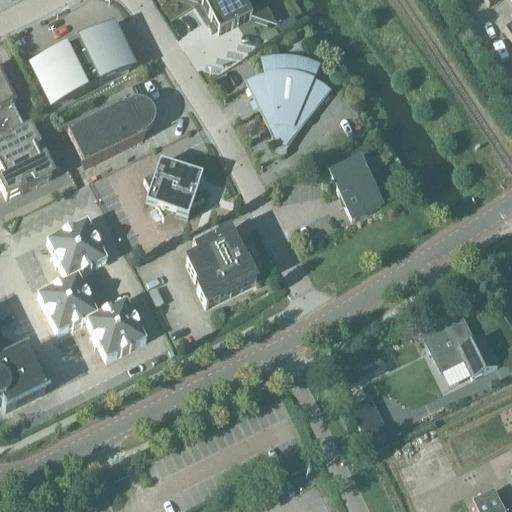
[(273,25),(260,0),(186,0),(202,6),(213,27),(208,29),(211,36),(217,34),(218,38),(251,22),(268,28),(273,25)]
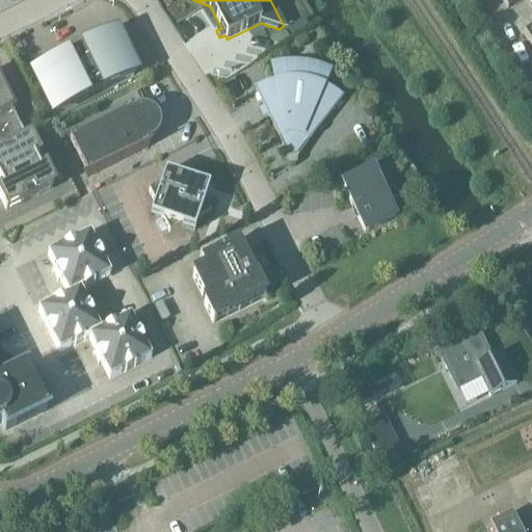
[(531,0),(502,0),(508,9),(522,0),(526,0),(531,8),(531,0)]
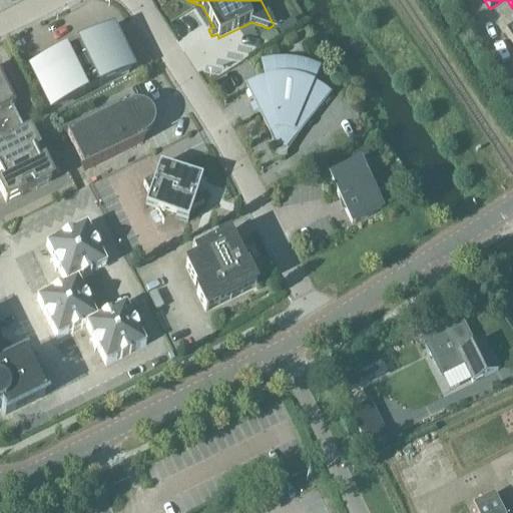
[(110,33),(72,52),(92,91),(129,73),(110,33)]
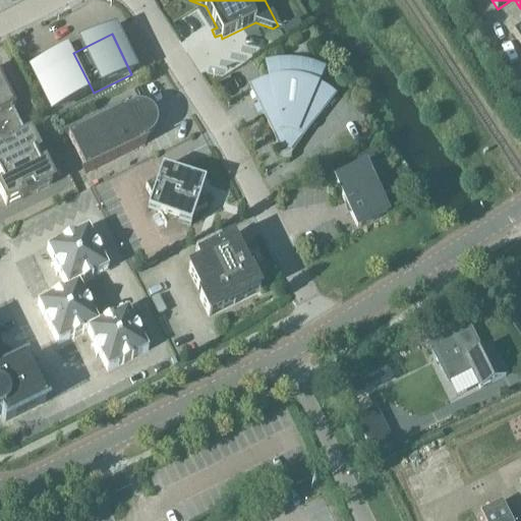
[(94,93),(73,53),(35,71),(55,112),(94,93)]
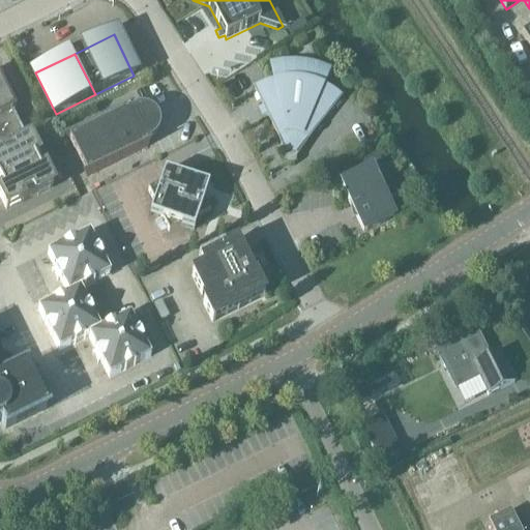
[(265,85),(255,89),(278,136),(288,154),(295,155),(308,139),(341,98),(331,92),(323,88),(330,72),(318,68),(306,65),(295,64),(284,64),(271,66),(274,83),(265,85)]
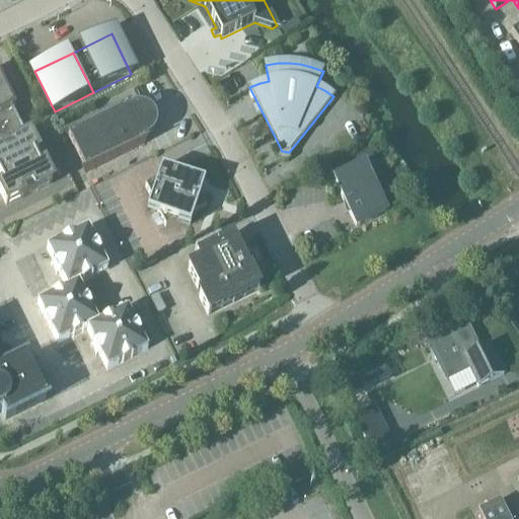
[(0,135),(20,126),(13,112),(16,109),(0,77),(0,135)]
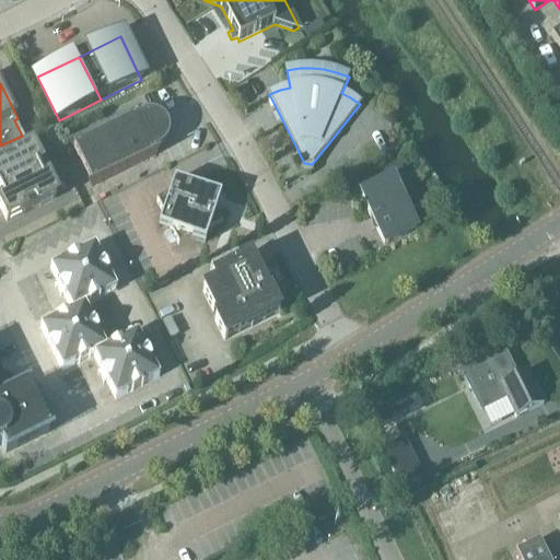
[(143,117),(142,117),(137,120),(136,118),(137,118),(136,116),(72,148),(73,149),(92,187),(92,188),(155,156),(155,155),(154,155),(153,153),(159,151),(162,149),(163,149),(164,148),(166,144),(166,143),(167,140),(168,139),(168,137),(168,133),(168,132),(168,130),(168,129),(167,126),(166,125),(164,123),(162,120),(160,118),(156,117),(154,116),(152,116),(150,116),(147,116),(143,117)]
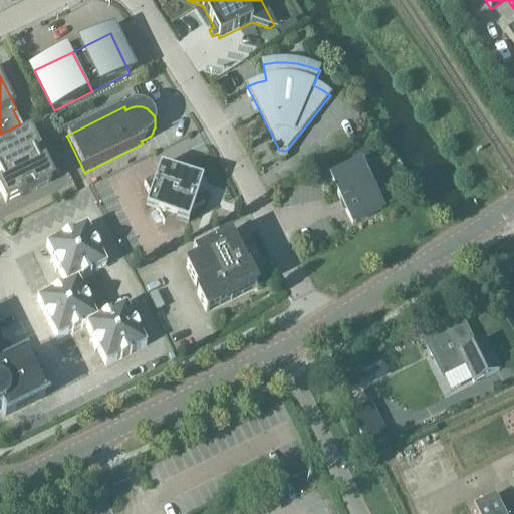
[(20,124),(0,134),(0,179),(40,160),(29,137),(27,138),(20,124)]
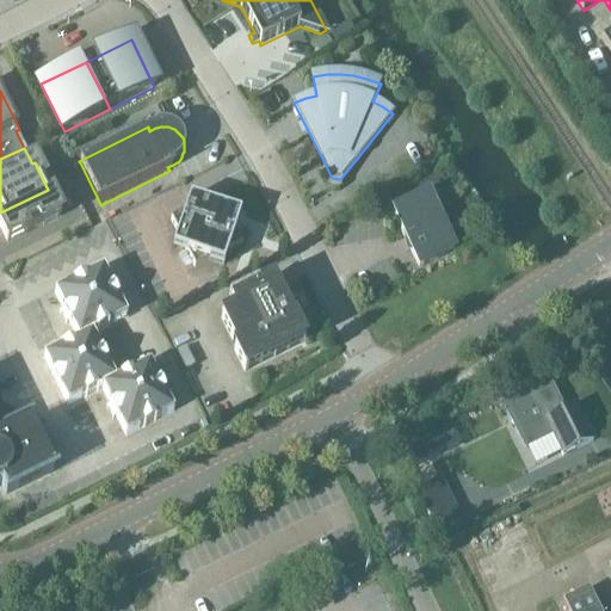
[(407,208),(393,215),(420,269),(455,251),(446,233),(458,227),(434,179),(401,196),(407,208)]
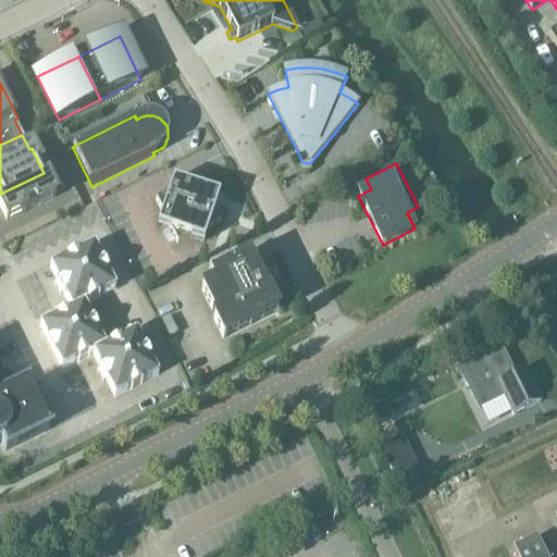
[(44,173),(0,194),(0,206),(8,221),(56,197),(44,173)]
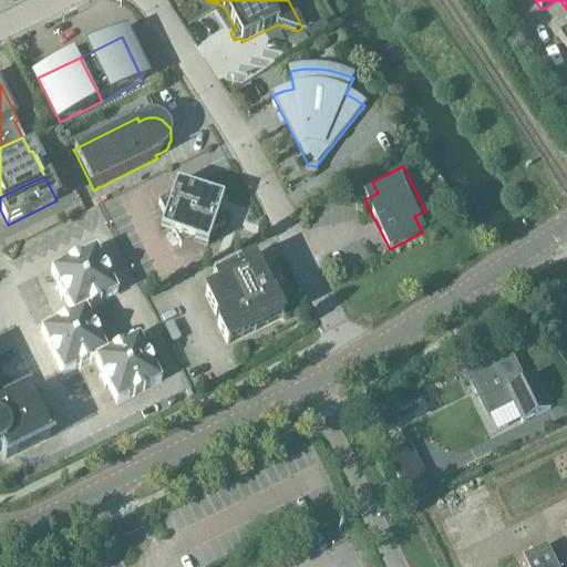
[(172,198),(158,205),(165,217),(161,232),(174,236),(181,249),(194,243),(208,247),(213,234),(226,227),(219,214),(224,200),(210,196),(204,183),(191,189),(176,184),(172,198)]
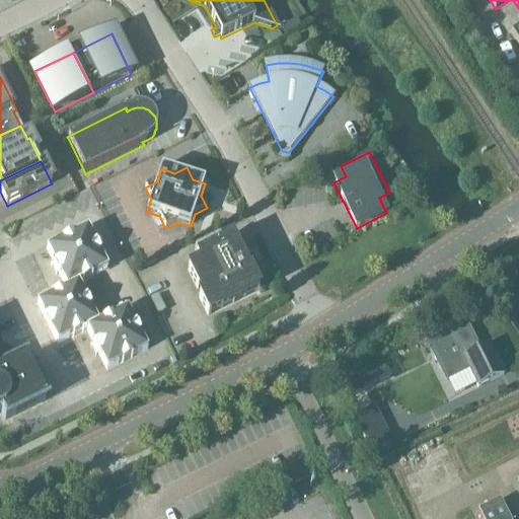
[(121,232),(137,226),(129,206),(113,212),(121,232)]
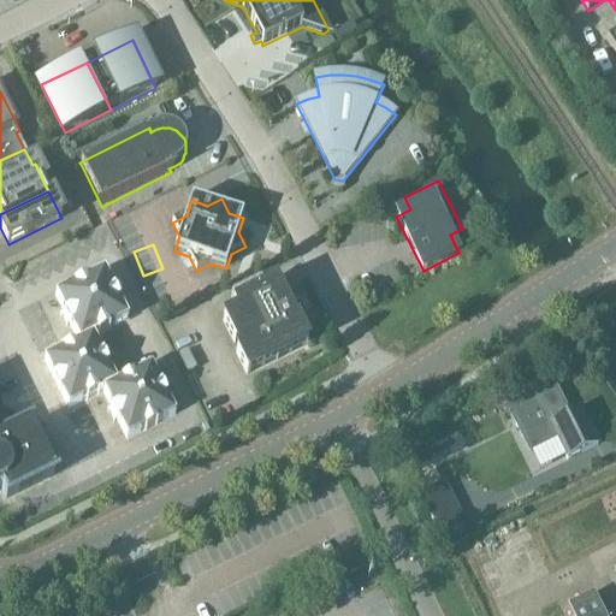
[(57,295),(80,343),(80,344),(94,337),(129,320),(105,272),(57,295)]
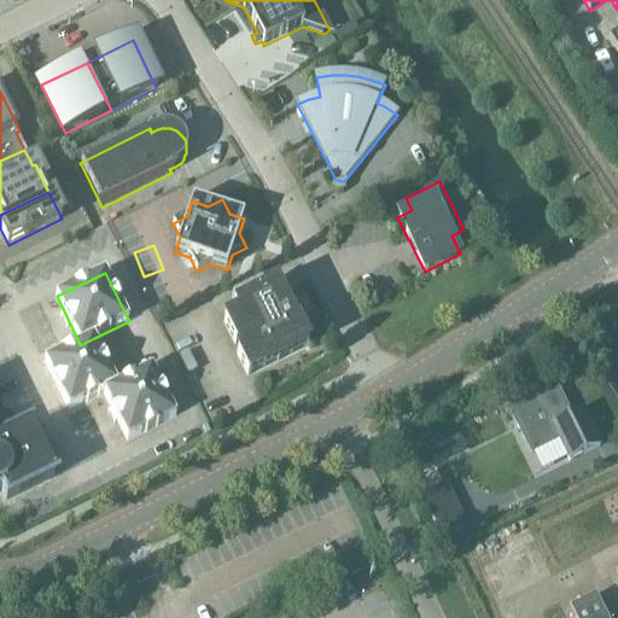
[(238,316),(225,322),(240,354),(237,355),(248,377),(308,347),(297,325),(295,326),(279,295),(266,302),(261,291),(232,305),(232,307),(233,307),(238,316)]
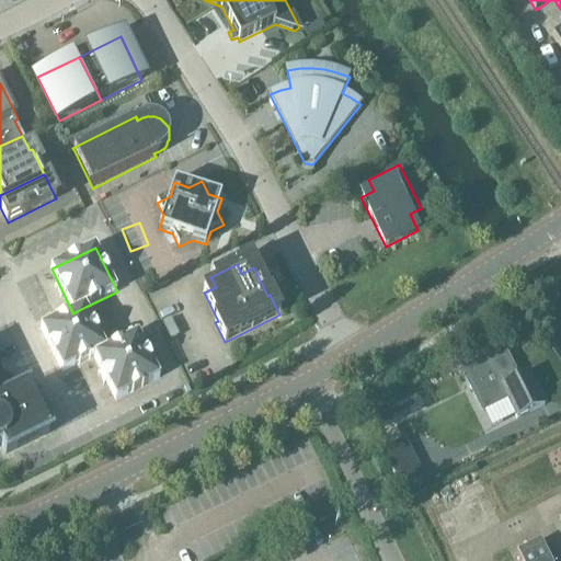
[(94,357),(94,356),(106,351),(86,307),(72,313),(72,312),(41,329),(63,373),(94,357)]
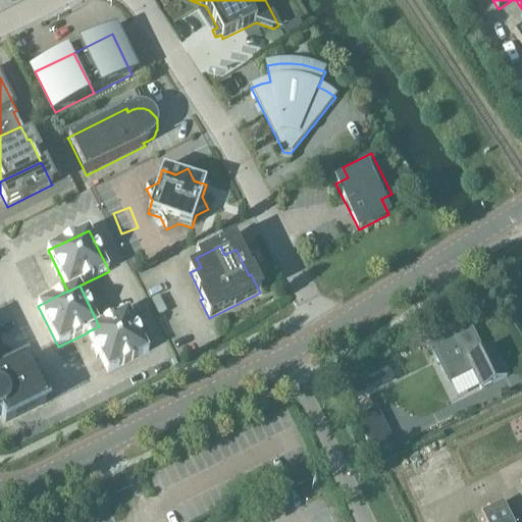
[(99,326),(88,331),(88,332),(108,372),(149,353),(128,311),(99,326)]
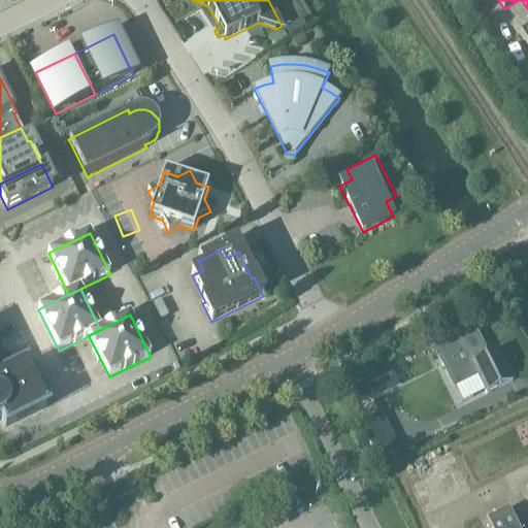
[(474,330),(436,350),(455,387),(476,375),(487,395),(513,383),(497,351),(487,356),(474,330)]
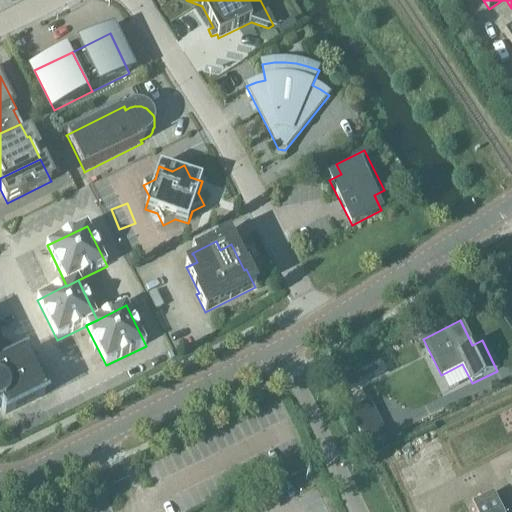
[(0,408),(1,408),(5,415),(45,395),(26,357),(18,367),(0,351),(0,408)]
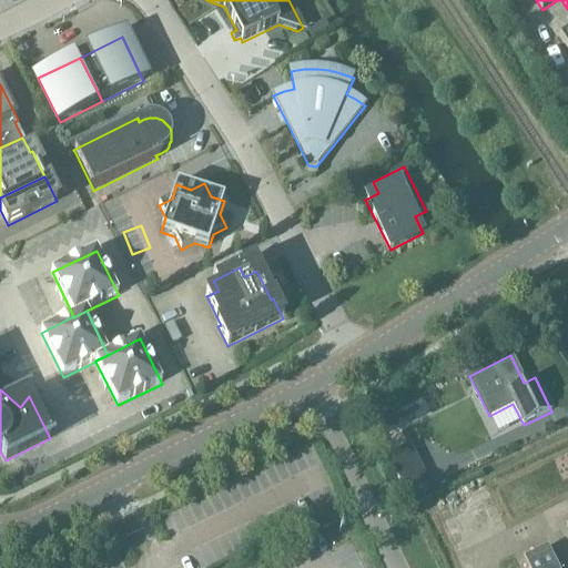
[(419,399),(372,423),(378,437),(426,414),(419,399)]
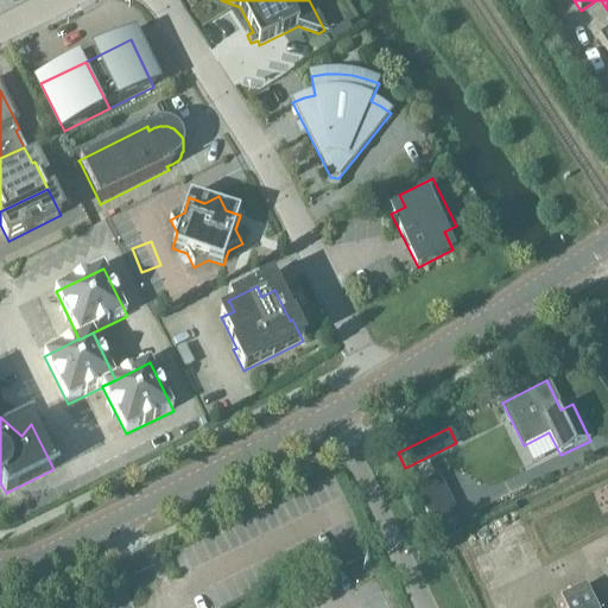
[(444,491),(422,501),(435,527),(457,517),(444,491)]
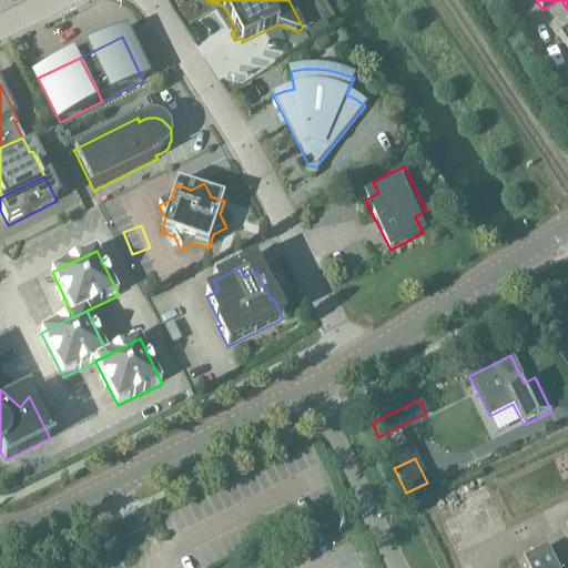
[(558,567),(548,548),(524,560),(528,567),(558,567)]
